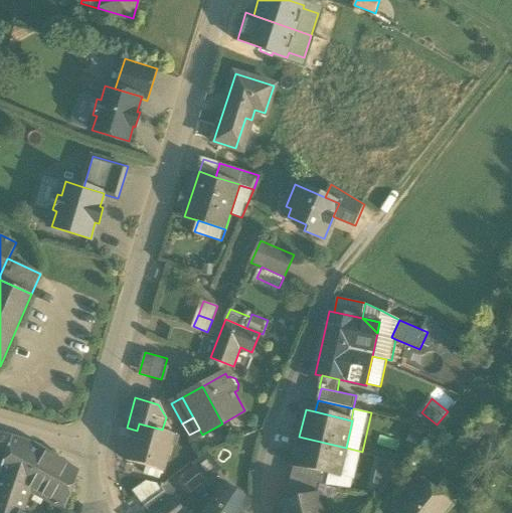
[(174,434),(162,430),(139,423),(137,431),(128,461),(148,466),(149,467),(162,471),(163,471),(165,465),(174,434)]
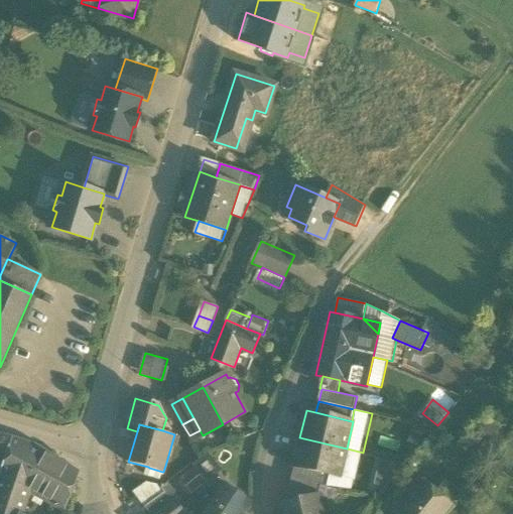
[(420,446),(426,430),(414,426),(408,442),(420,446)]
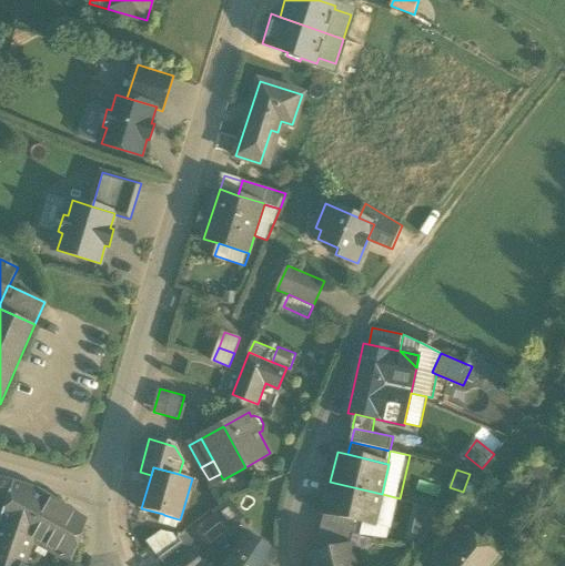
[(0,494),(9,496),(14,481),(0,476),(0,494)]
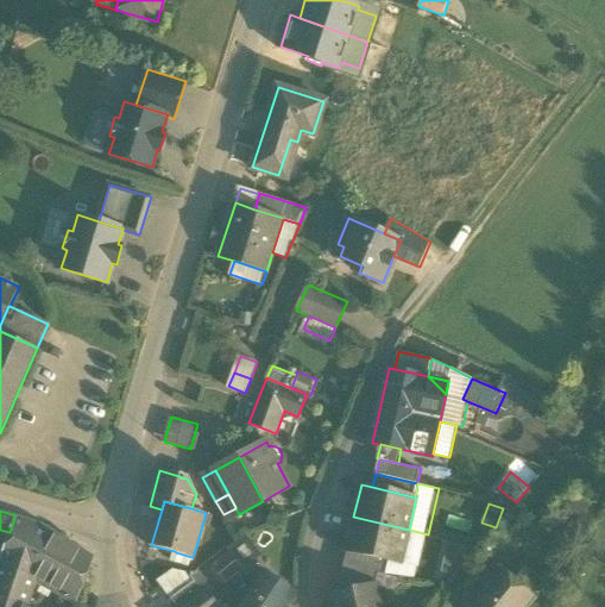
[(10,532),(0,561),(35,580),(62,536),(44,525),(16,515),(10,532)]
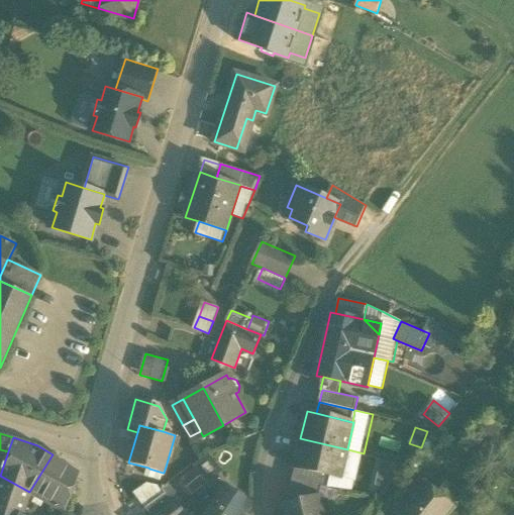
[(341,478),(347,449),(300,438),(294,467),(296,467),(331,475),(341,478)]
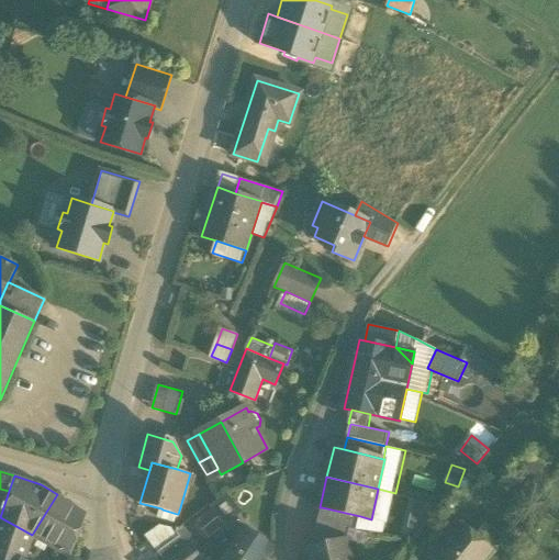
[(395,493),(378,489),(371,519),(360,516),(357,529),(386,534),(395,493)]
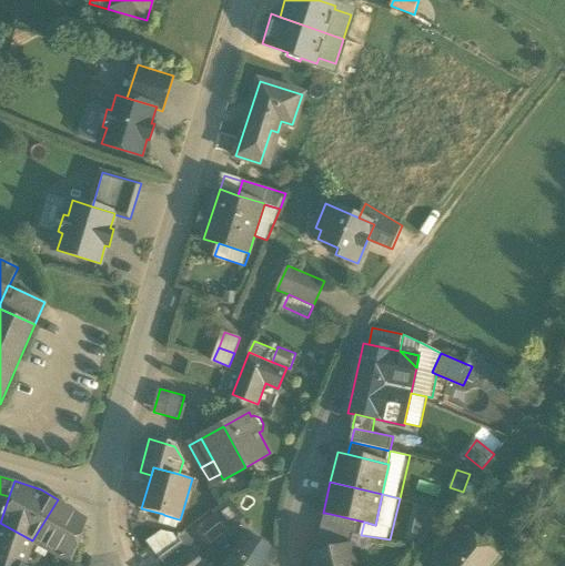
[(244,518),(229,498),(214,509),(230,529),(244,518)]
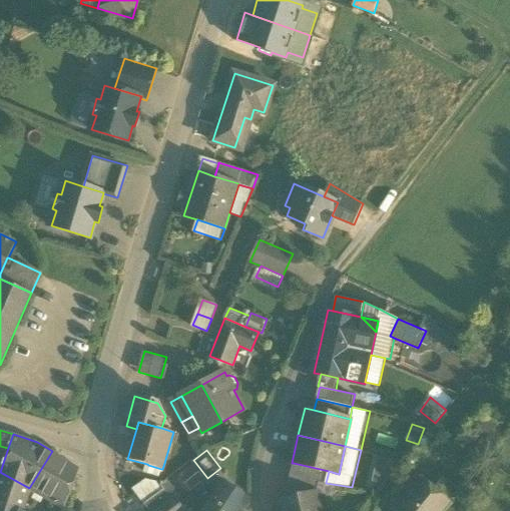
[(79,468),(52,451),(29,488),(32,489),(64,507),(79,468)]
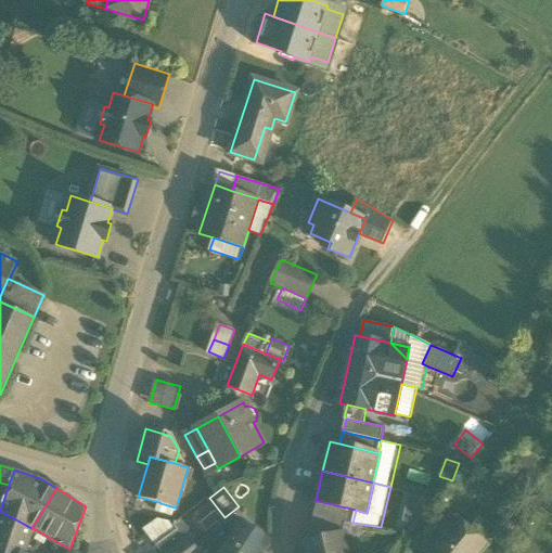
[(414,523),(420,498),(410,496),(405,519),(414,523)]
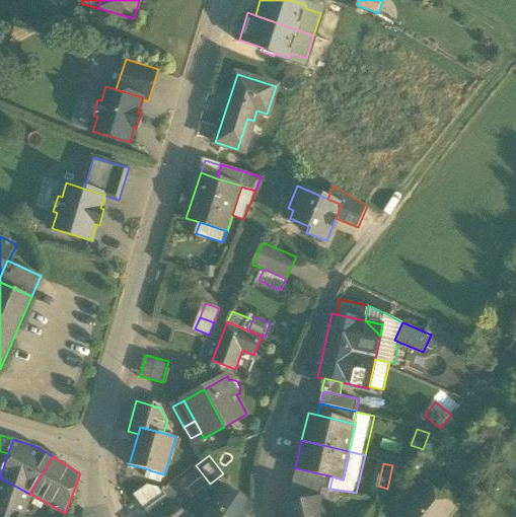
[(297,468),(294,481),(323,488),(329,489),(333,476),(297,468)]
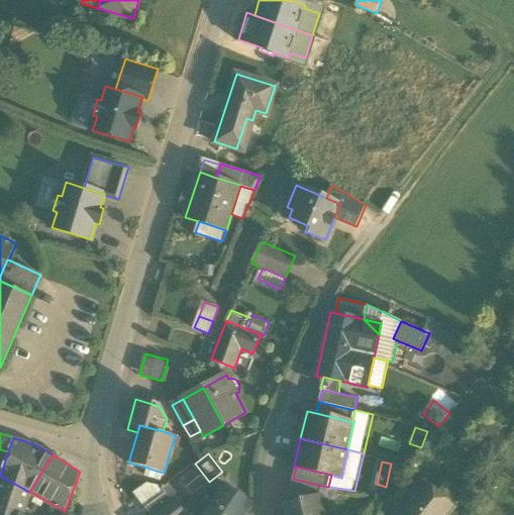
[(149,469),(148,468),(146,475),(161,479),(163,473),(149,469)]
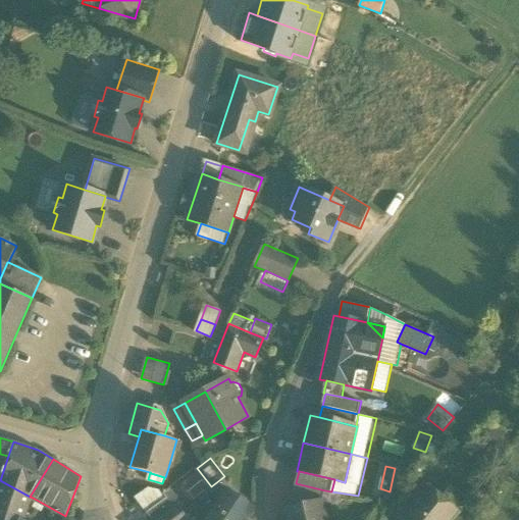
[(210,487),(198,472),(183,484),(195,500),(210,487)]
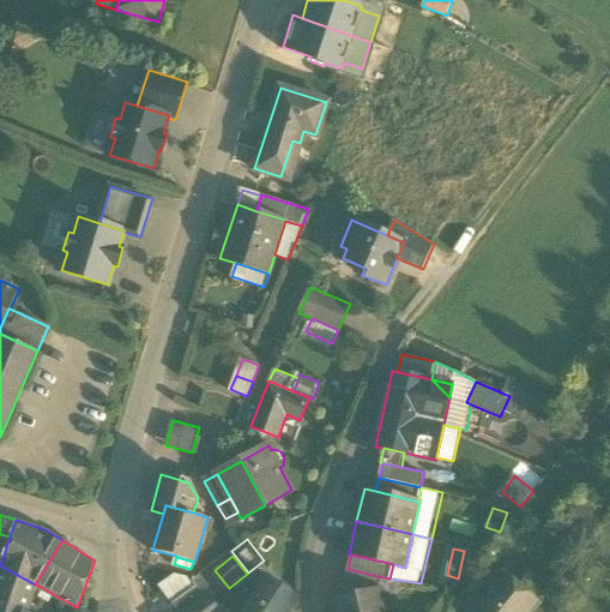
[(29,611),(38,586),(35,585),(0,565),(0,601),(5,604),(5,601),(24,611),(29,611)]
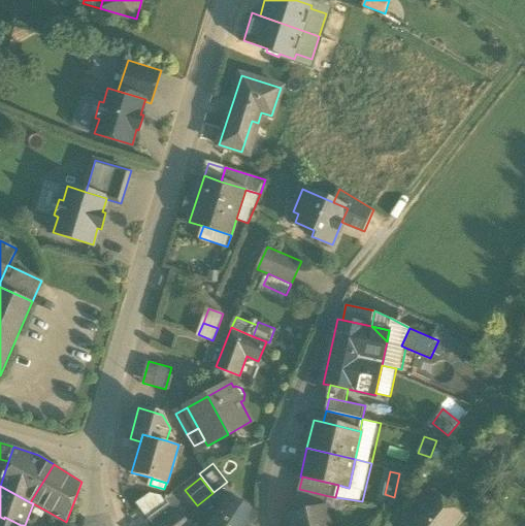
[(326,506),(329,496),(299,489),(294,514),(326,506)]
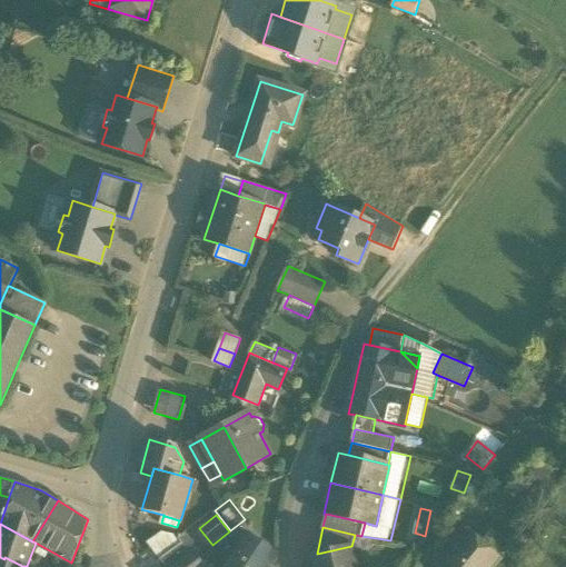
[(148,543),(160,558),(182,541),(179,537),(176,533),(165,529),(148,543)]
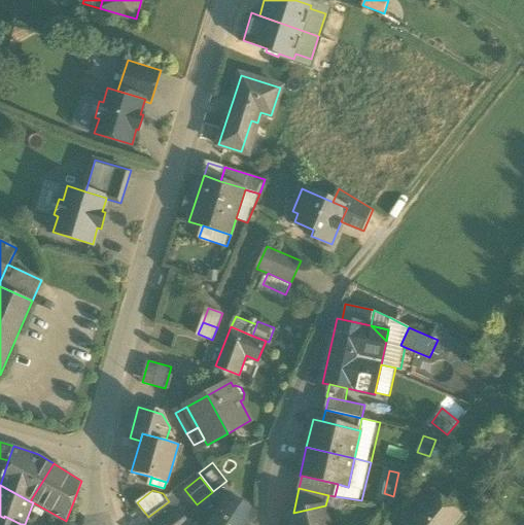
[(188,524),(190,524),(189,522),(195,518),(174,491),(166,497),(169,501),(148,517),(154,524),(188,524)]
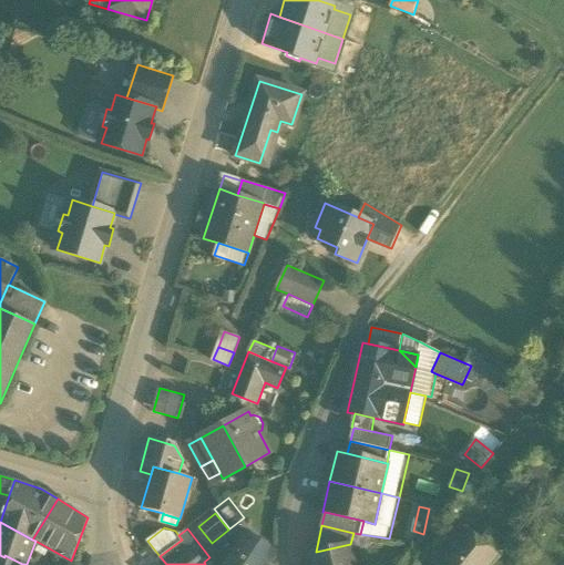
[(432,564),(490,564),(505,547),(492,536),(483,546),(462,528),(432,564)]
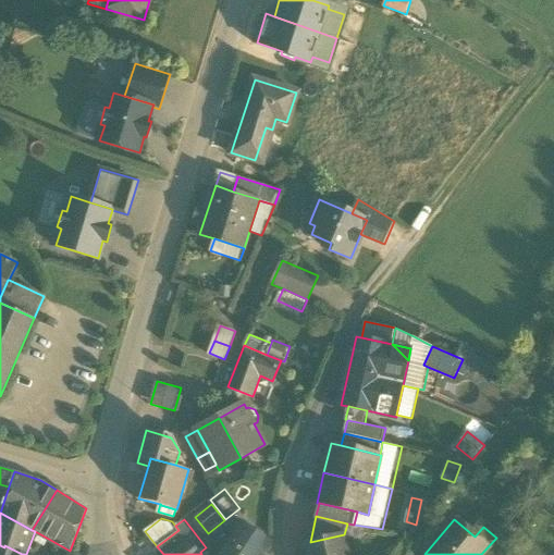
[(347,523),(344,534),(362,539),(366,527),(354,525),(347,523)]
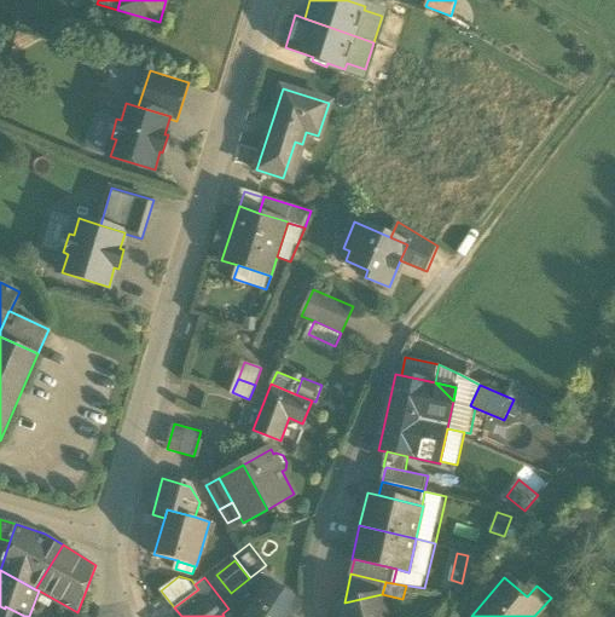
[(271,583),(247,616),(288,616),(299,603),(271,583)]
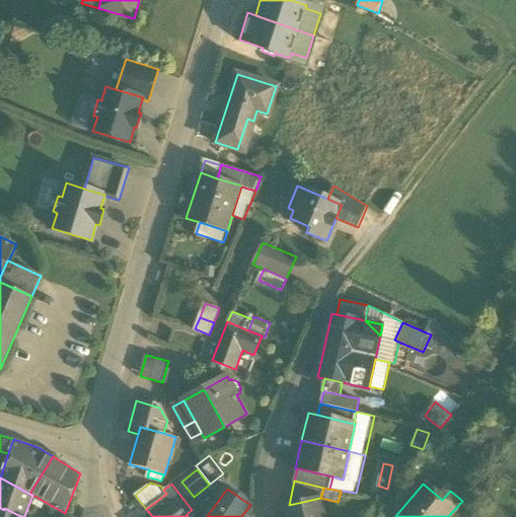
[(281,507),(283,516),(324,516),(320,498),(289,505),(281,507)]
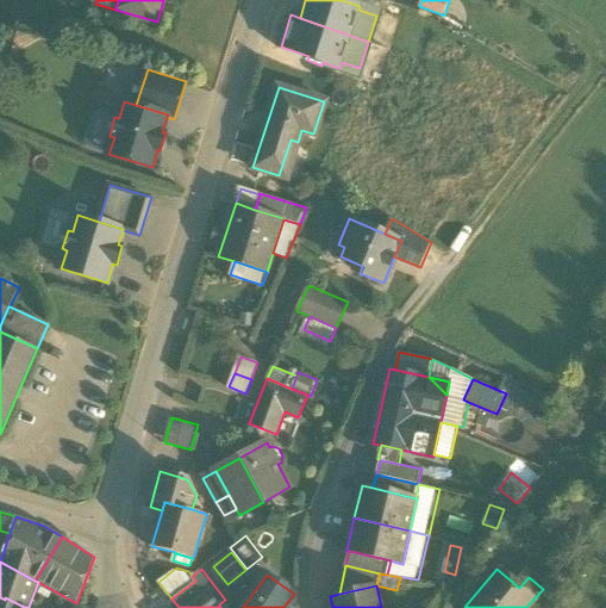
[(428,607),(447,607),(455,599),(444,589),(428,607)]
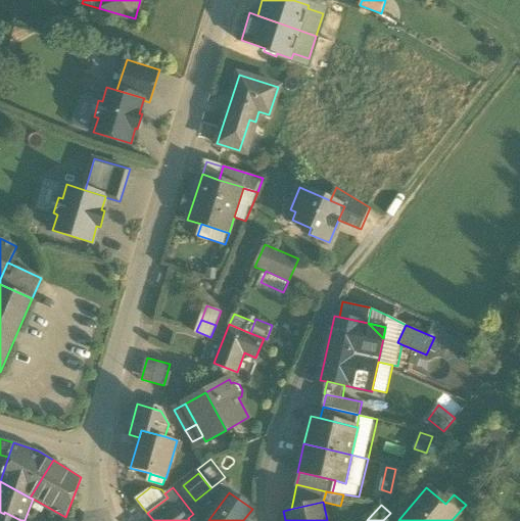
[(20,520),(4,512),(4,514),(0,520),(20,520)]
